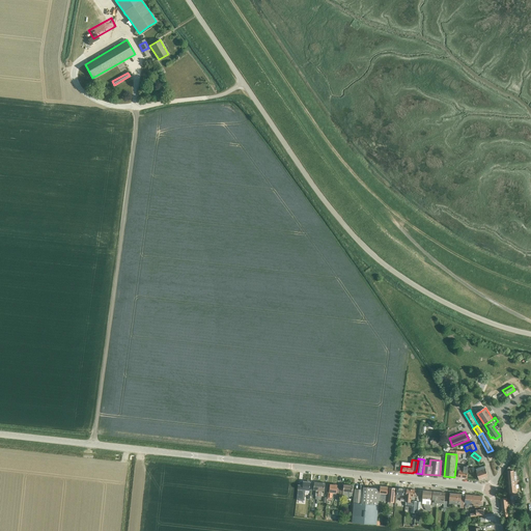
[(467,478),(469,466),(467,466),(467,467),(457,466),(456,474),(458,474),(458,477),(467,478)]
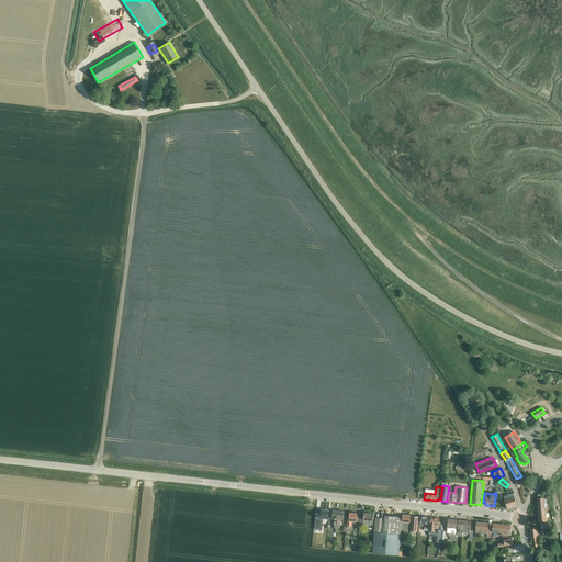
[(504,496),(504,499),(507,508),(517,505),(514,496),(513,493),(504,496)]
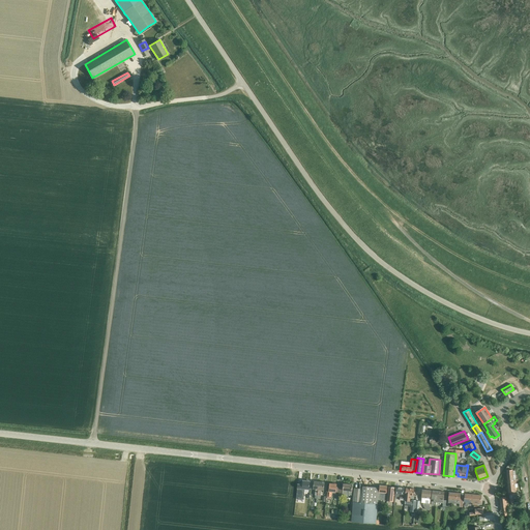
[(507,481),(518,481),(518,479),(516,479),(514,470),(512,470),(509,470),(506,470),(507,481)]
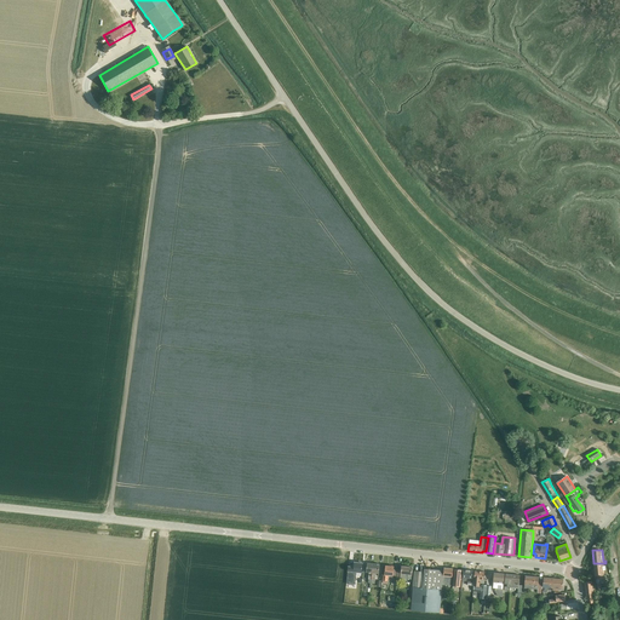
[(356,584),(356,572),(362,573),(362,563),(362,562),(359,562),(355,562),(354,567),(350,567),(348,567),(348,568),(348,575),(346,583),(356,584)]
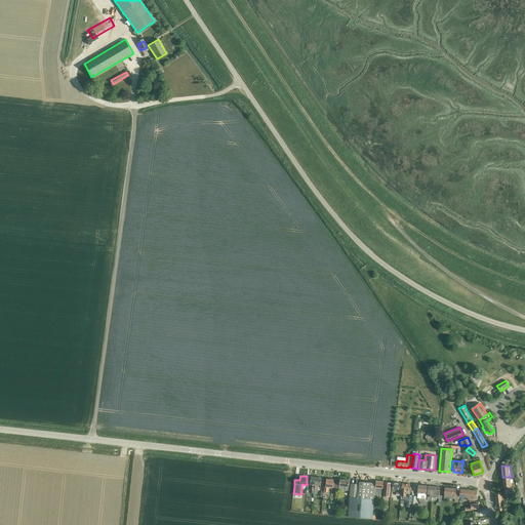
[(321,478),(316,477),(315,493),(318,494),(318,491),(318,485),(321,485),(321,484),(323,484),(324,479),(321,479),(321,478)]
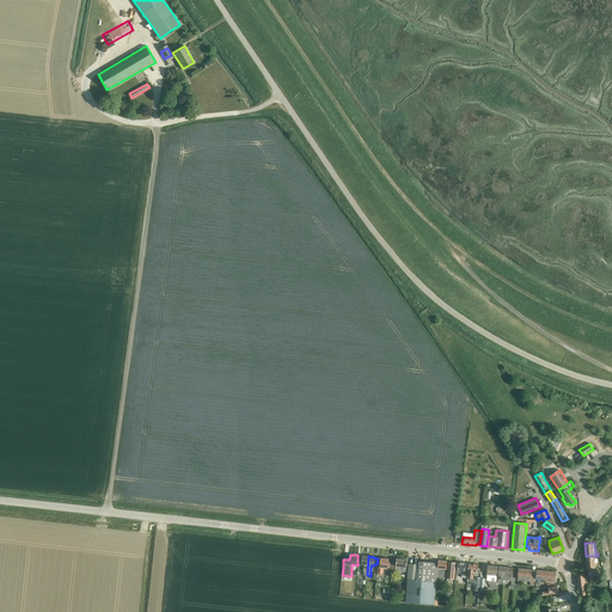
[(593,556),(586,556),(587,557),(587,569),(588,569),(588,571),(588,576),(595,575),(595,571),(594,563),(598,562),(598,558),(598,556),(593,556)]
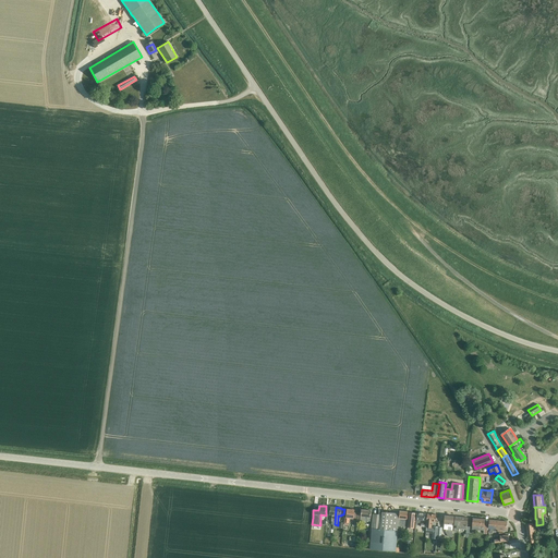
[(358,512),(354,512),(354,510),(354,509),(351,509),(348,509),(347,518),(344,518),(344,522),(349,523),(350,518),(358,519),(358,512)]
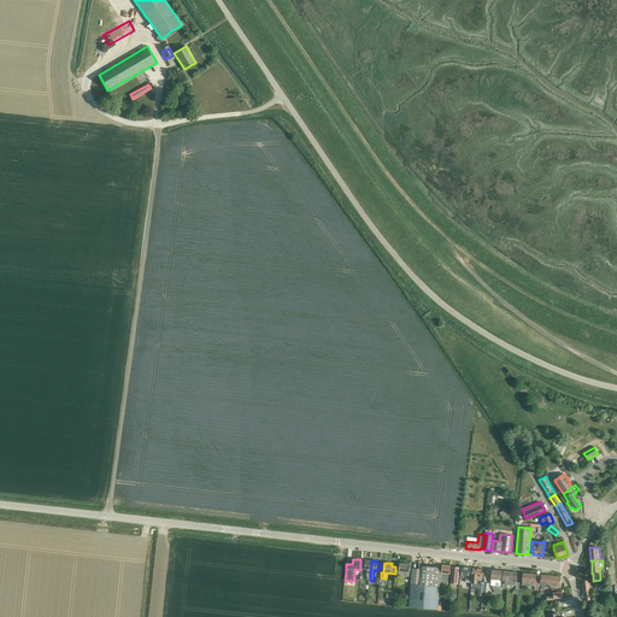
[(400,564),(399,570),(399,575),(410,576),(411,565),(400,564)]
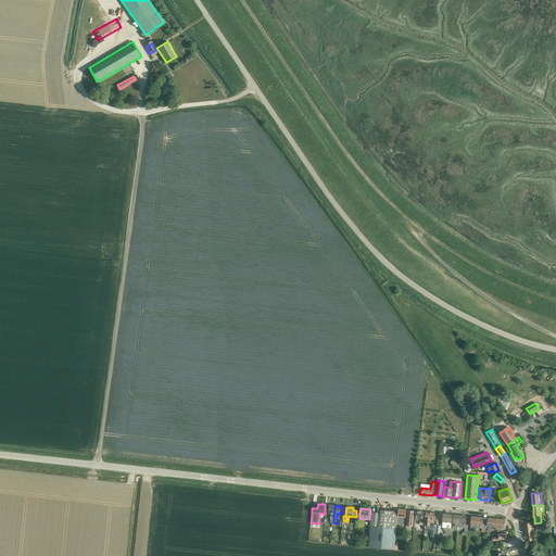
[(399,517),(397,518),(397,525),(405,525),(406,510),(399,509),(397,517),(399,517)]
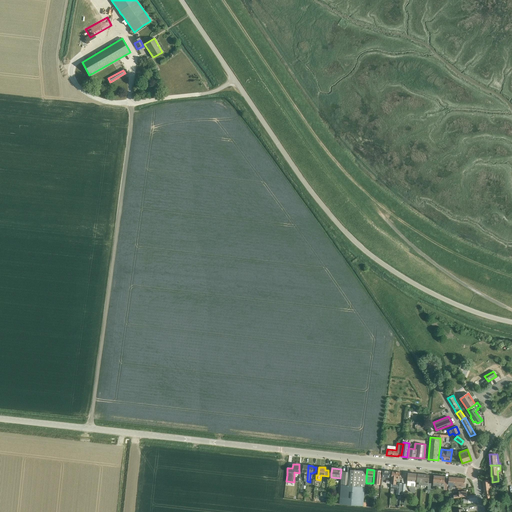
[(341,486),(341,493),(340,504),(364,506),(364,502),(365,487),(366,471),(351,470),(350,485),(341,485),(341,486)]
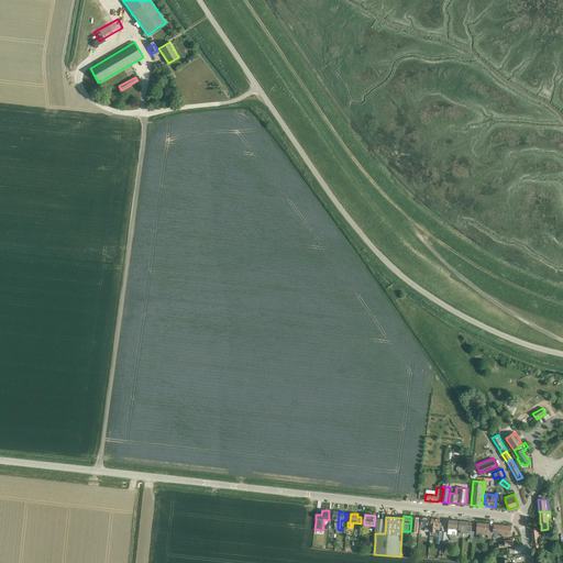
[(421,518),(420,529),(421,529),(422,528),(423,528),(424,525),(429,525),(430,518),(421,518)]
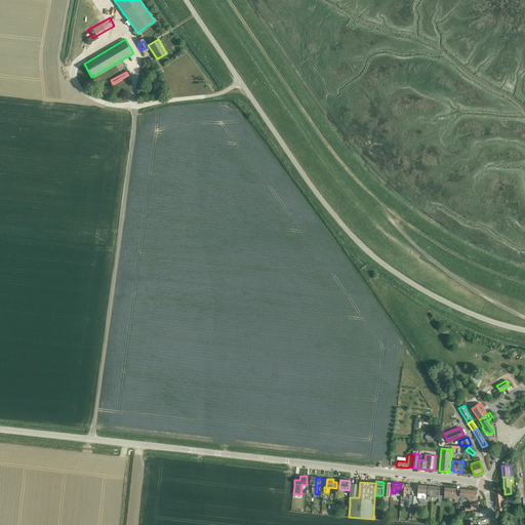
[(351,496),(358,497),(359,484),(351,484),(351,496)]
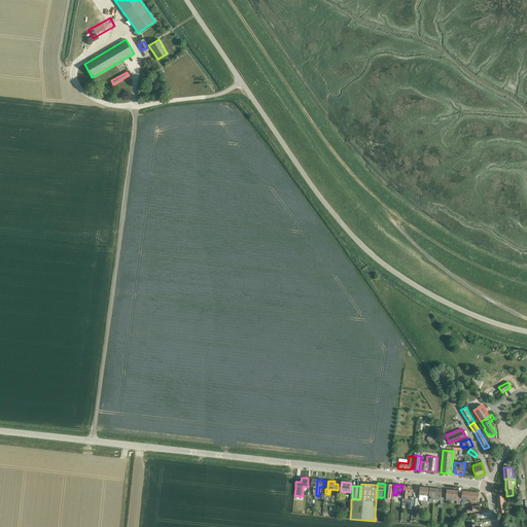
[(402,498),(402,502),(407,503),(408,503),(408,499),(408,498),(409,492),(412,492),(412,486),(405,486),(403,494),(402,498)]
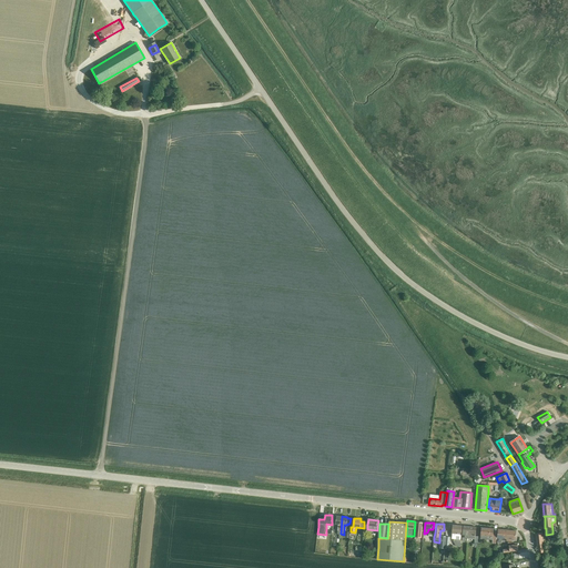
[(455,539),(462,539),(463,526),(453,525),(452,536),(455,536),(455,539)]
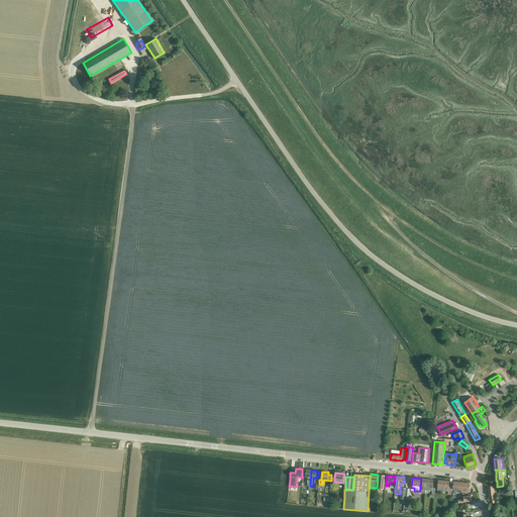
[(433,480),(422,479),(421,487),(423,487),(423,490),(421,490),(421,493),(425,493),(425,490),(432,491),(432,495),(431,498),(434,498),(435,489),(433,488),(433,487),(433,480)]
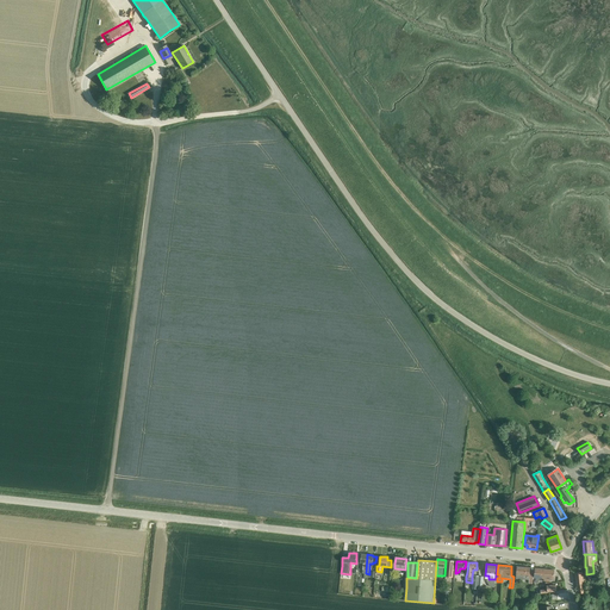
[(530,568),(517,567),(516,579),(520,579),(529,580),(529,584),(533,584),(534,572),(530,572),(530,568)]
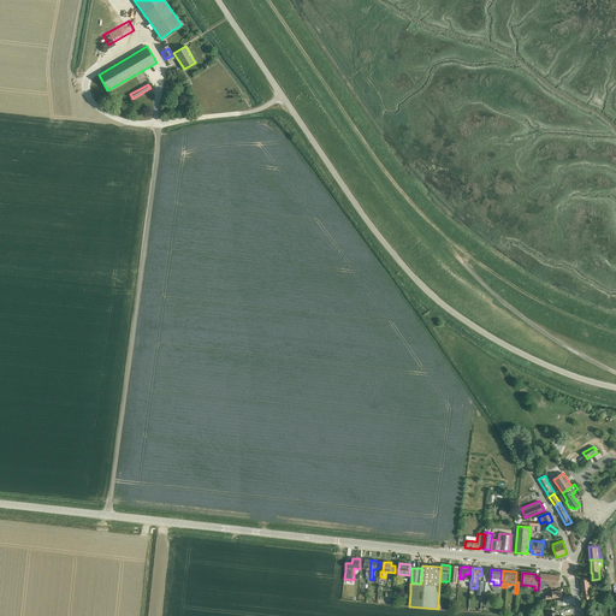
[(560,585),(560,575),(540,574),(539,584),(550,584),(550,586),(555,587),(555,585),(560,585)]
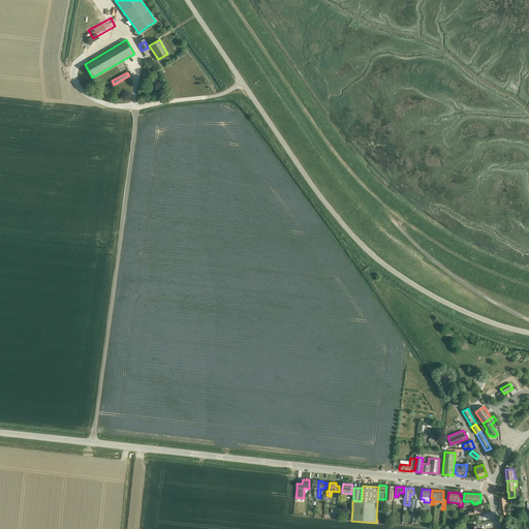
[(506,502),(505,496),(499,497),(500,507),(501,507),(502,516),(508,515),(506,506),(509,506),(508,502),(506,502)]
